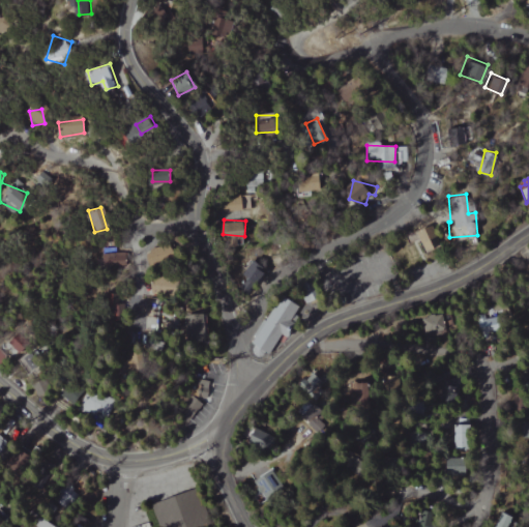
[(423,238),(423,244),(436,243),(434,228),(429,229),(430,237),(423,238)]
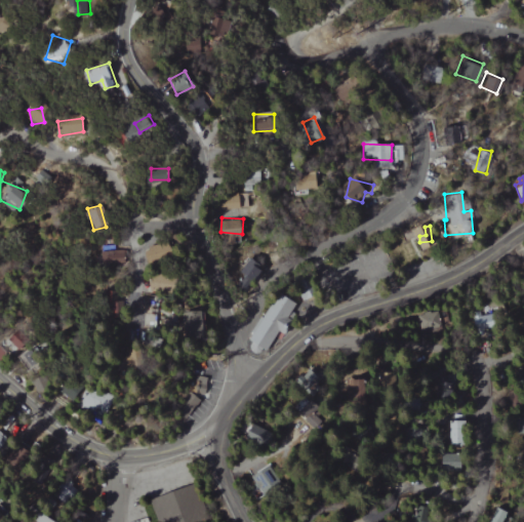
[(151,265),(178,257),(173,238),(147,245),(151,265)]
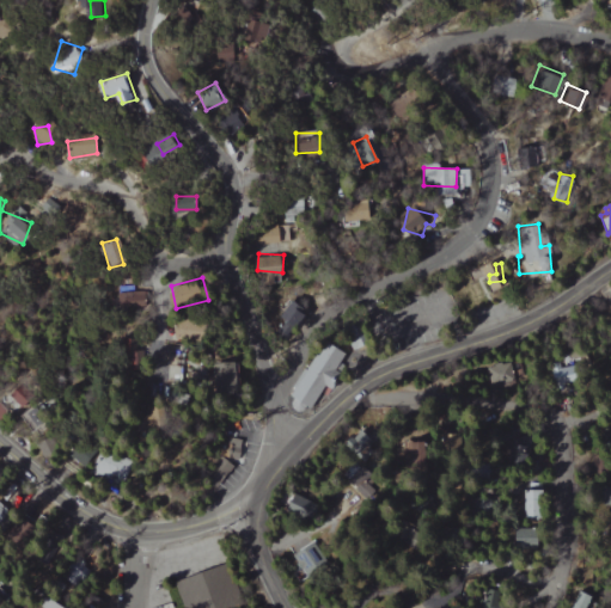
[(148,305),(148,283),(135,284),(135,283),(117,284),(117,306),(148,305)]
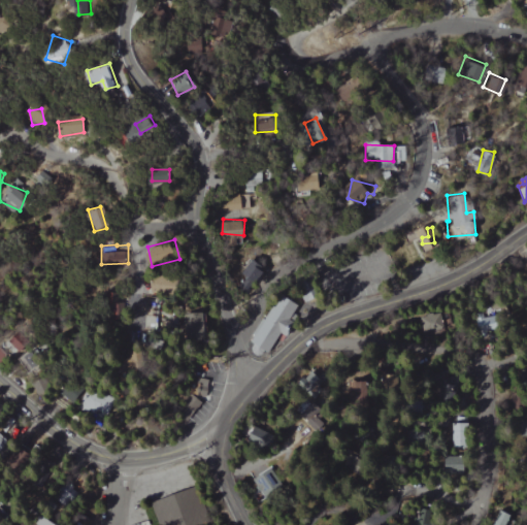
[(254,281),(264,265),(250,256),(239,272),(254,281)]
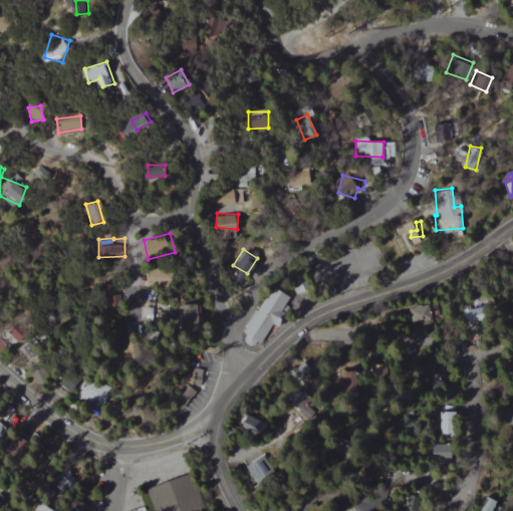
[(150,283),(177,284),(178,273),(151,272),(150,283)]
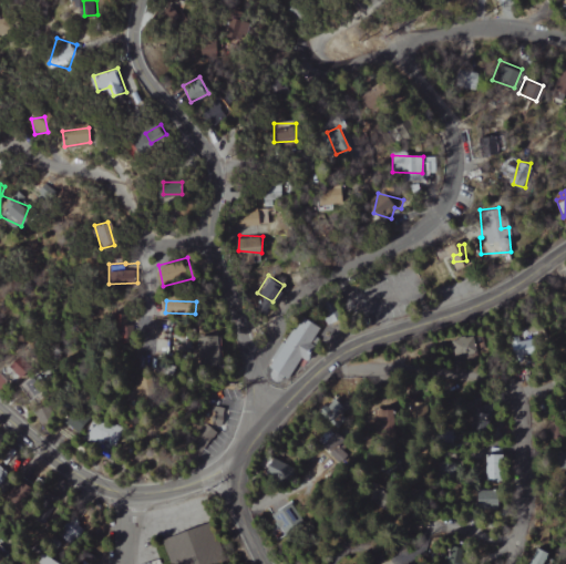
[(318,326),(297,315),(276,357),(291,365),(297,354),(302,357),(318,326)]
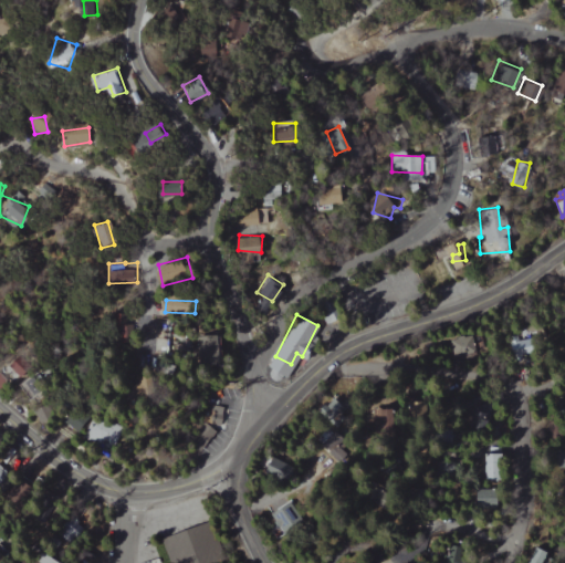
[(171,356),(173,351),(170,350),(175,334),(160,330),(154,351),(171,356)]
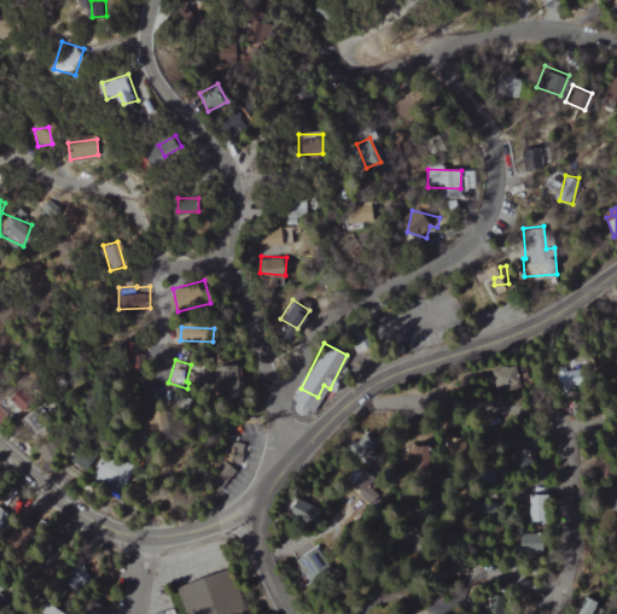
[(243,392),(243,362),(217,363),(219,392),(243,392)]
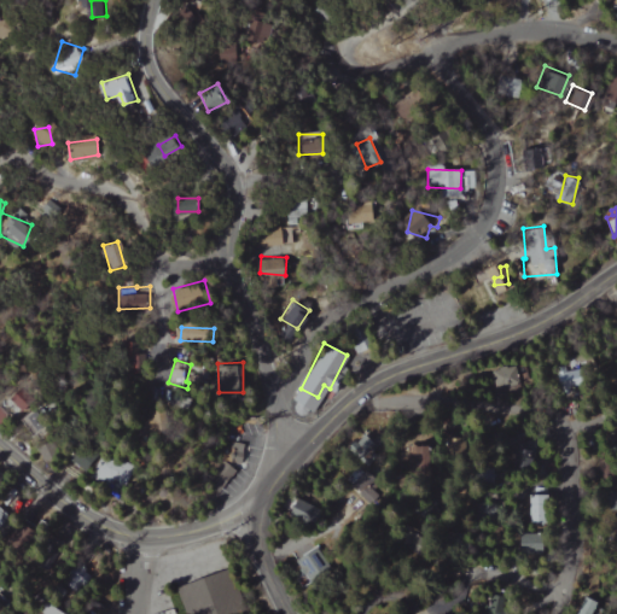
[(514,364),(489,366),(490,387),(516,386),(514,364)]
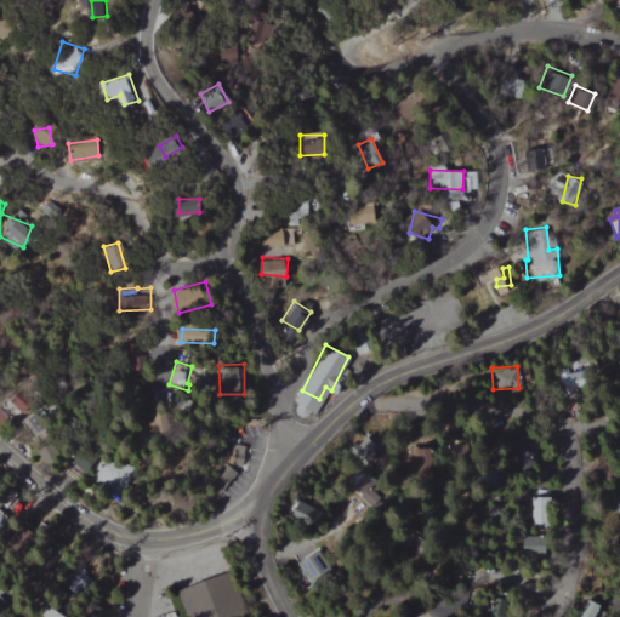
[(582,382),(582,372),(556,372),(556,382),(582,382)]
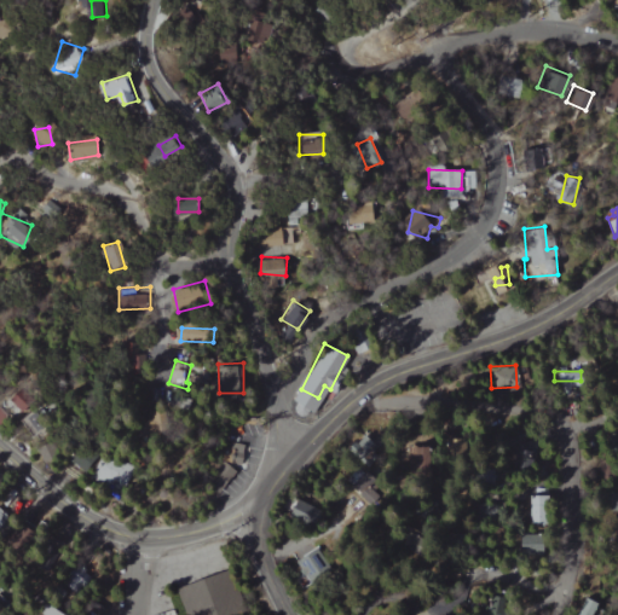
[(39,408),(24,413),(41,460),(56,454),(39,408)]
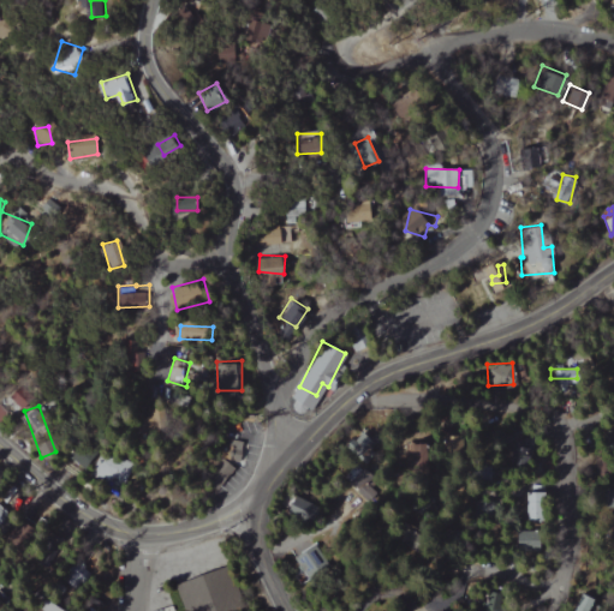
[(251,423),(238,414),(215,449),(230,459),(251,423)]
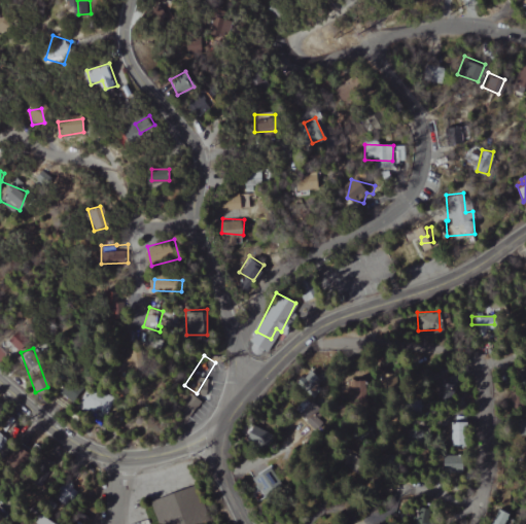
[(324,380),(301,371),(294,385),(318,394),(324,380)]
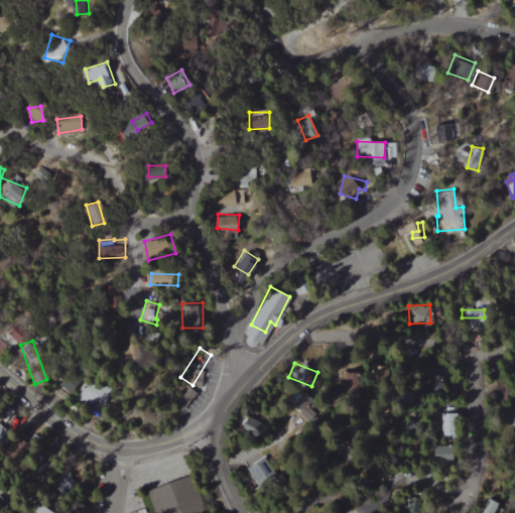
[(51,385),(67,395),(79,378),(63,368),(51,385)]
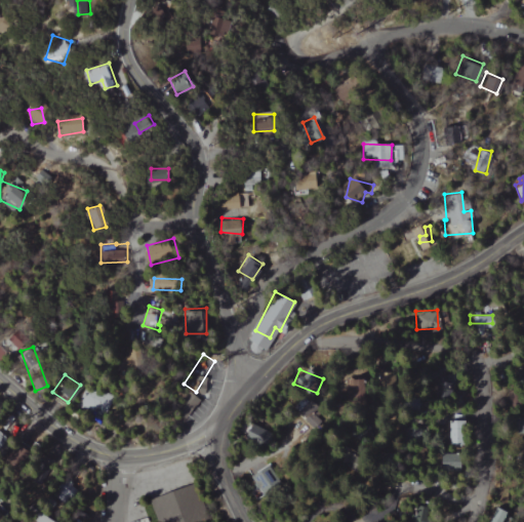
[(340,400),(350,400),(350,379),(340,379),(340,400)]
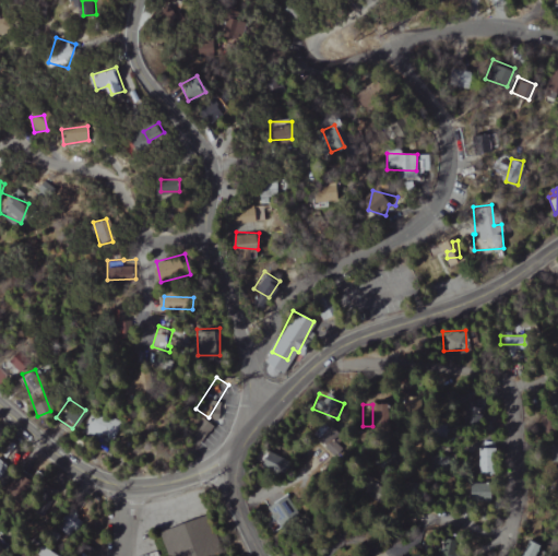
[(120,422),(90,410),(83,427),(114,439),(120,422)]
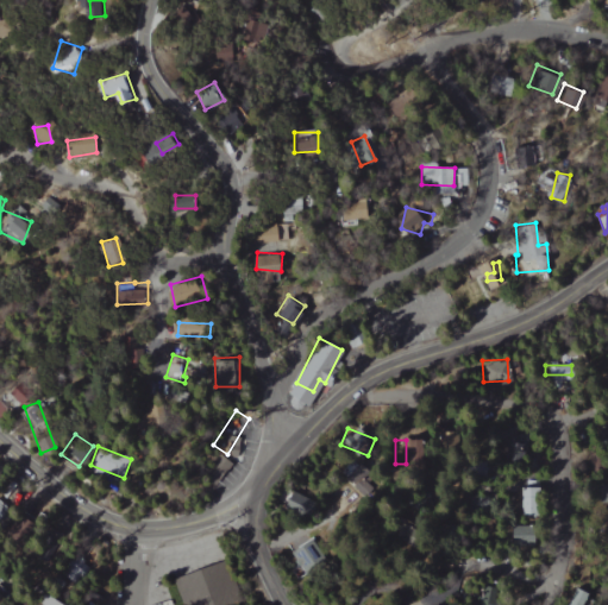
[(532,484),(511,484),(512,510),(536,510),(536,498),(532,498),(532,484)]
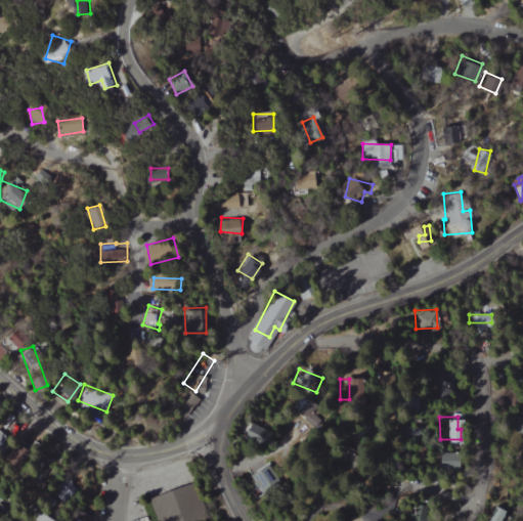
[(145,491),(151,518),(160,516),(161,520),(193,520),(197,520),(188,483),(145,491)]
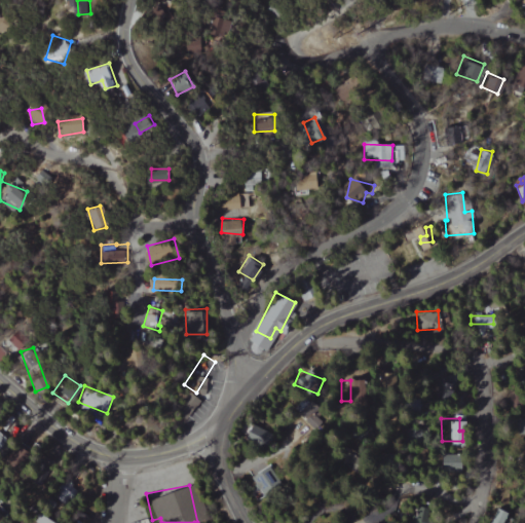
[(498,522),(503,511),(492,506),(484,522),(498,522)]
